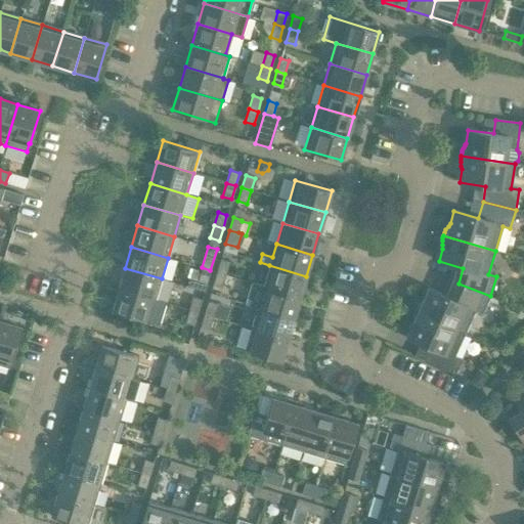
[(220,259),(216,272),(225,274),(229,262),(220,259)]
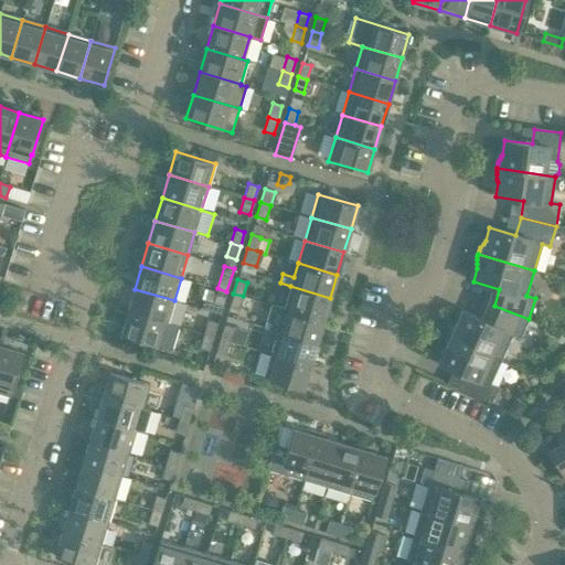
[(284,309),(323,320),(330,298),(290,286),(284,309)]
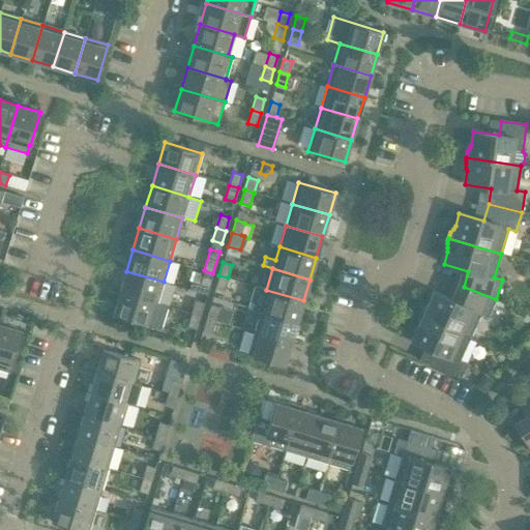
[(190,283),(188,289),(206,294),(208,288),(212,273),(204,270),(200,285),(190,283)]
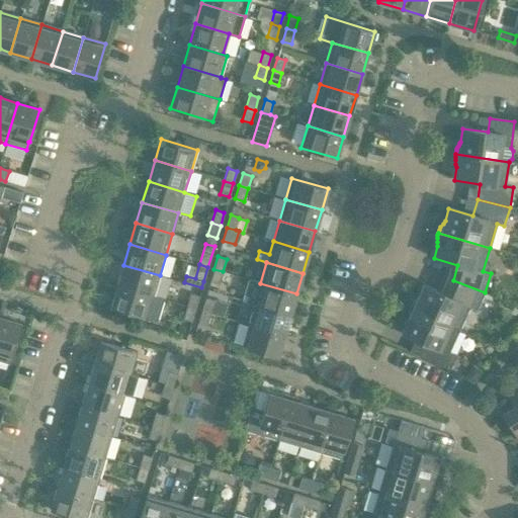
[(160,275),(123,265),(117,285),(153,296),(160,275)]
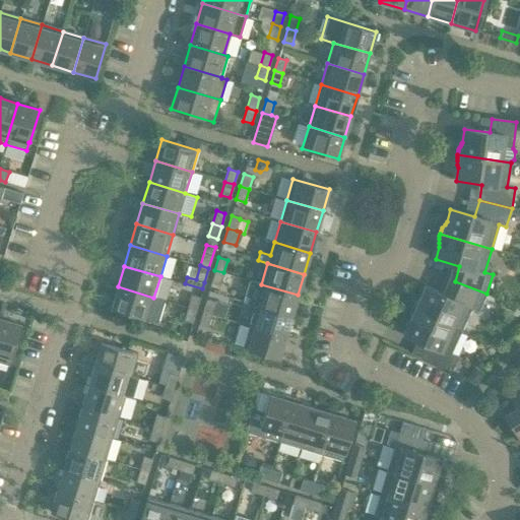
[(223,272),(214,270),(211,283),(219,285),(223,272)]
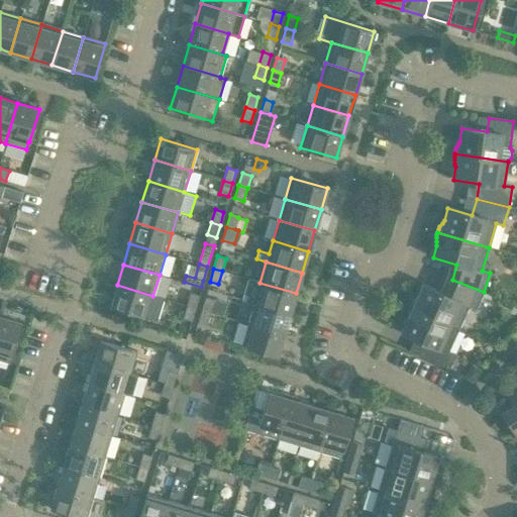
[(248,279),(242,300),(253,303),(290,314),(296,293),(260,283),(248,279)]
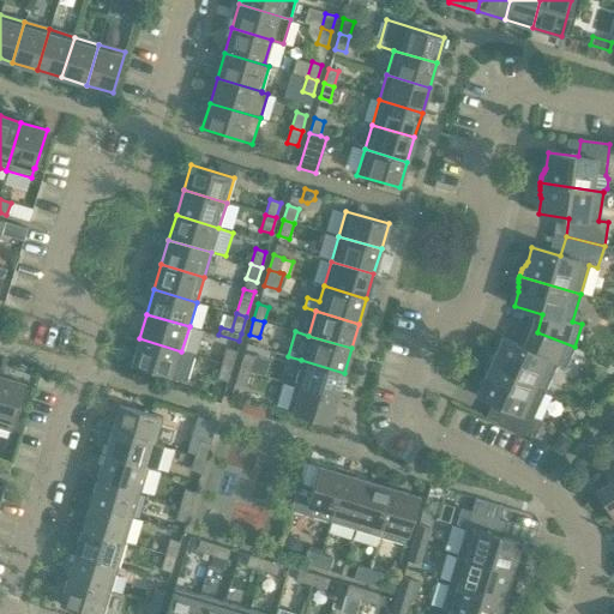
[(487,361),(486,365),(545,391),(557,363),(565,368),(575,347),(537,332),(529,350),(503,337),(497,351),(493,354),(491,357),(487,361)]
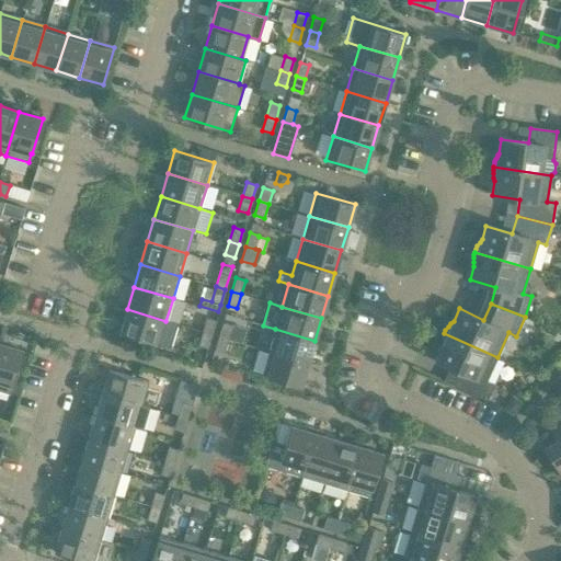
[(179,324),(165,321),(127,309),(119,333),(171,348),(179,324)]
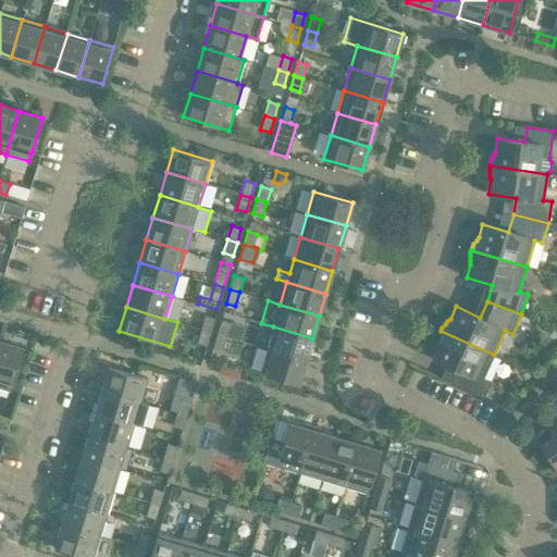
[(200,330),(210,333),(214,319),(205,316),(200,330)]
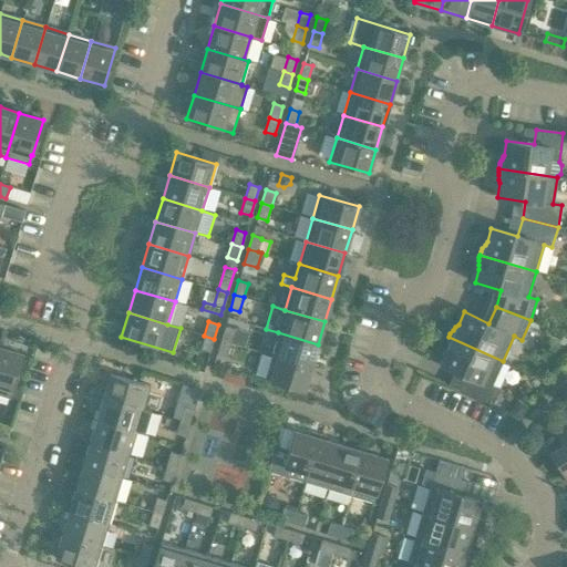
[(220,340),(230,343),(235,329),(225,327),(220,340)]
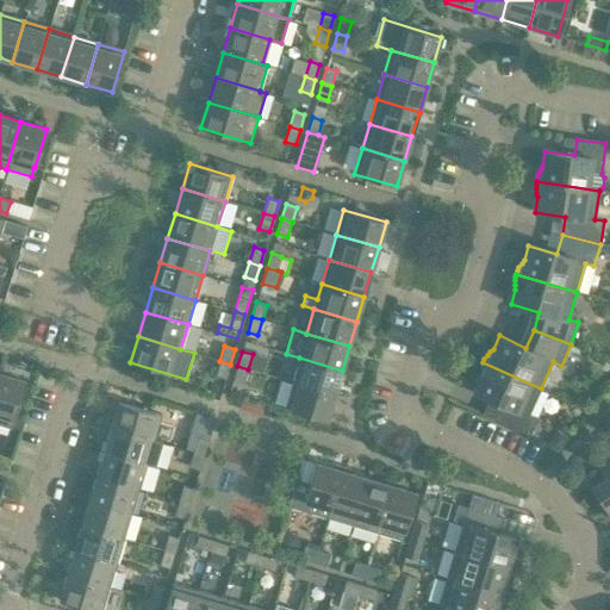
[(292,383),(335,396),(342,371),(299,358),(292,383)]
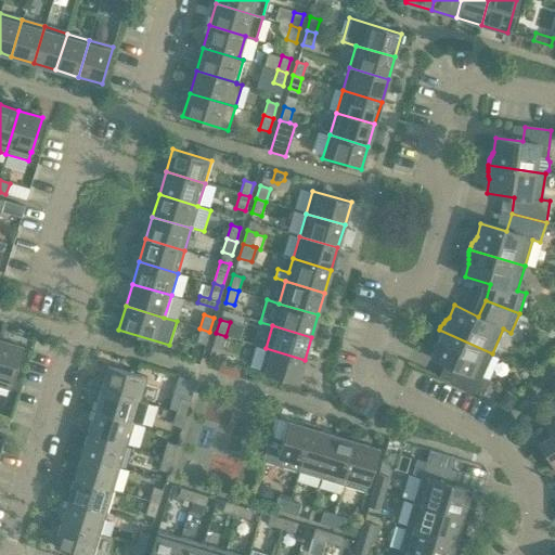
[(209,332),(199,328),(195,343),(205,345),(209,332)]
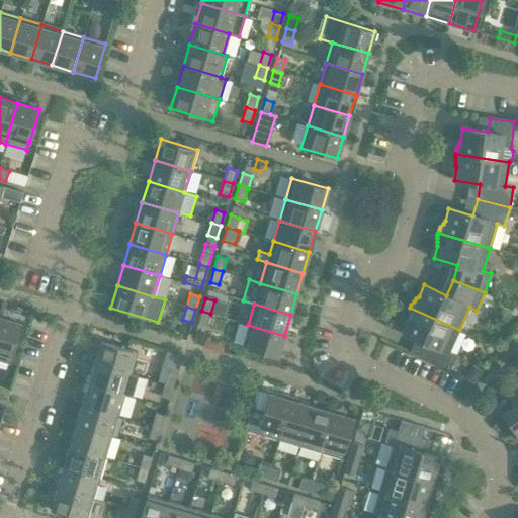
[(459,330),(410,308),(409,310),(409,312),(408,314),(408,316),(408,319),(408,321),(402,333),(425,343),(419,356),(449,370),(456,356),(448,352),(459,330)]
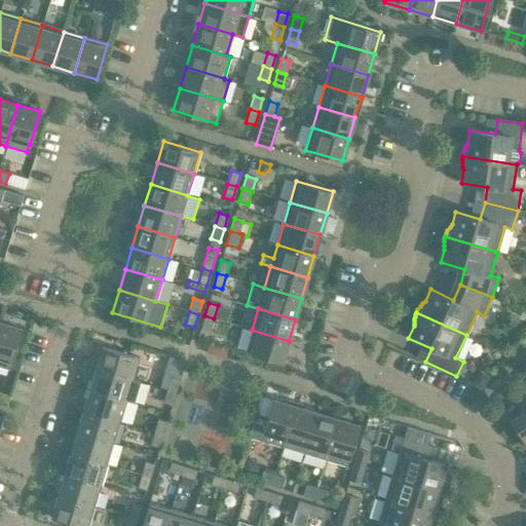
[(214,318),(204,315),(200,329),(210,332),(214,318)]
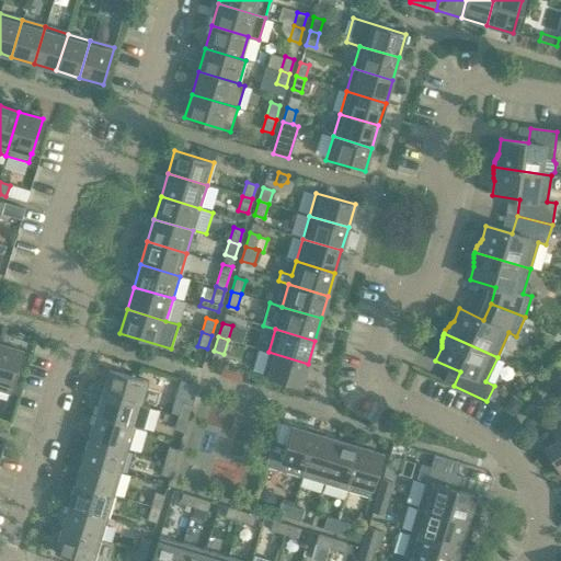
[(0,343),(0,391),(9,395),(11,386),(12,386),(23,351),(0,343)]
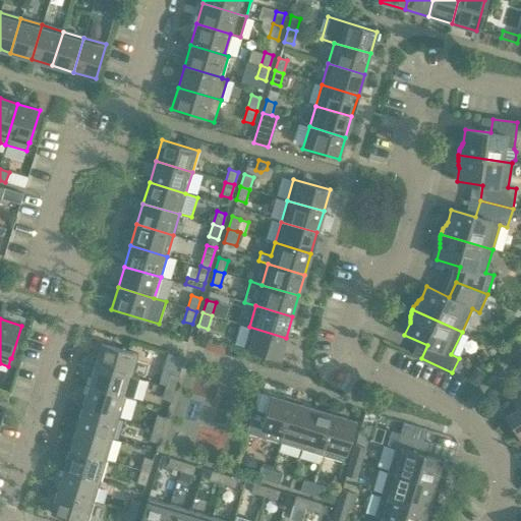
[(286,338),(249,327),(243,348),(279,359),(286,338)]
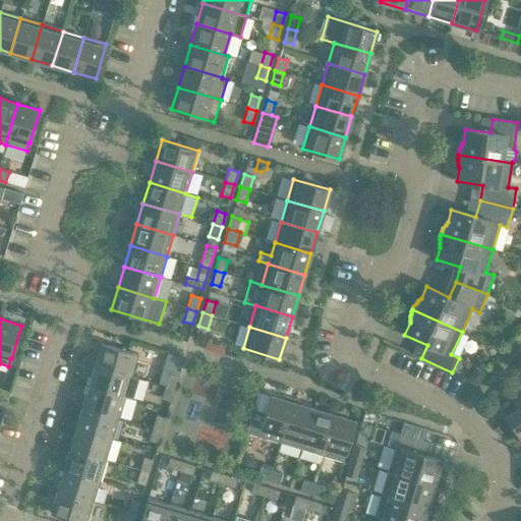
[(95,364),(131,375),(137,354),(101,343),(95,364)]
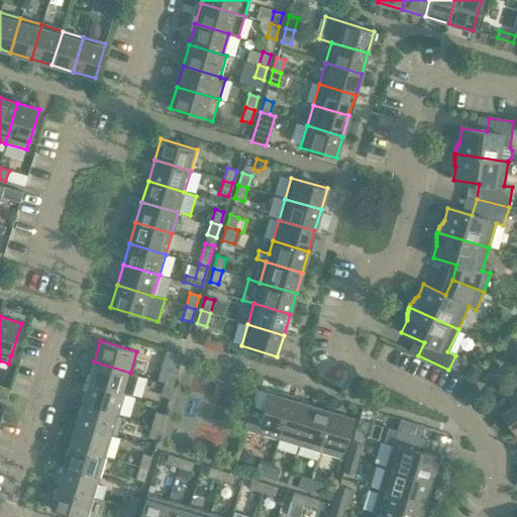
[(88,383),(124,394),(132,396),(138,376),(130,373),(94,362),(88,383)]
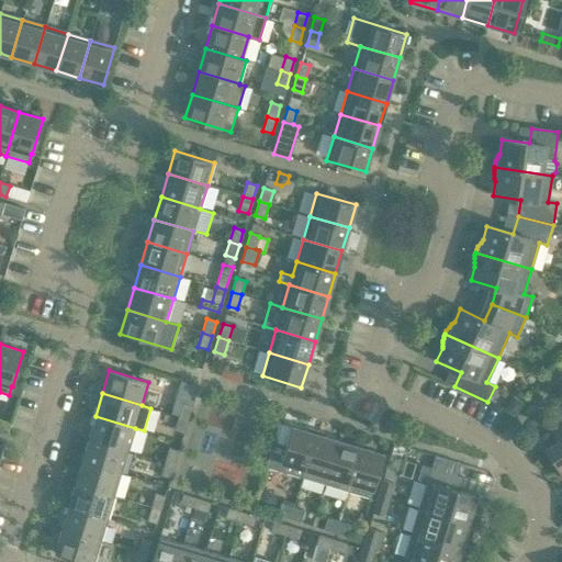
[(178,416),(188,419),(191,405),(182,403),(178,416)]
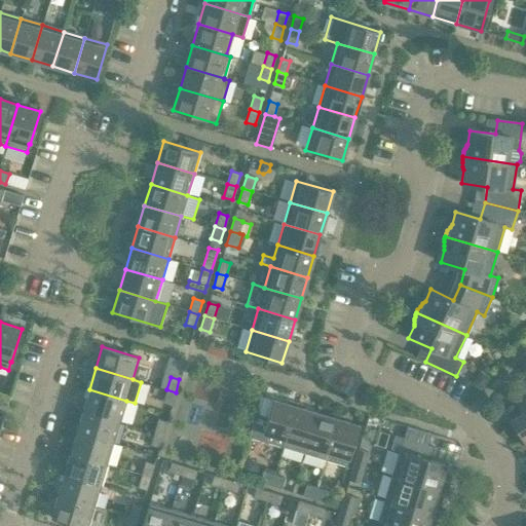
[(83,411),(119,421),(126,401),(89,389),(83,411)]
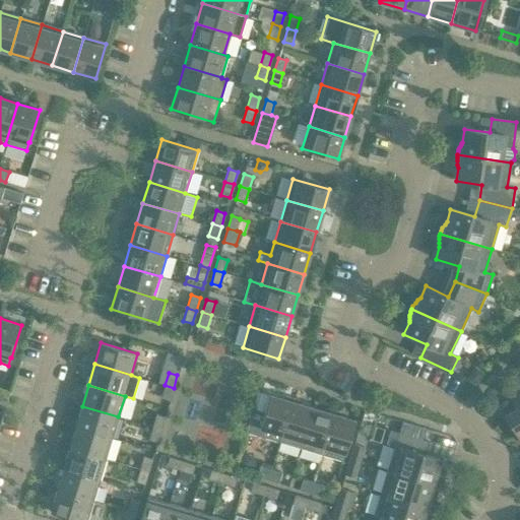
[(174,388),(165,385),(160,398),(170,401),(174,388)]
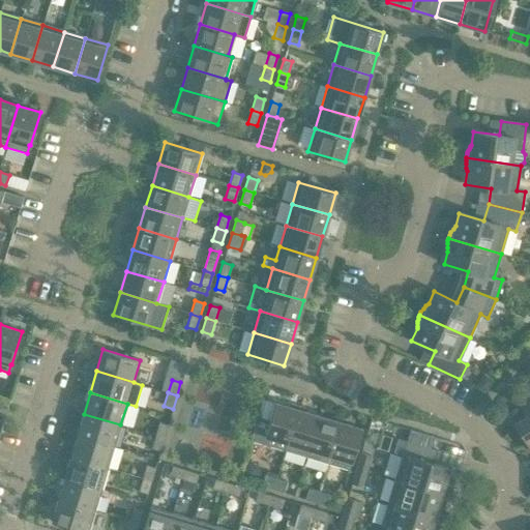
[(529,406),(529,413),(514,423),(529,448),(529,396),(526,400),(529,406)]
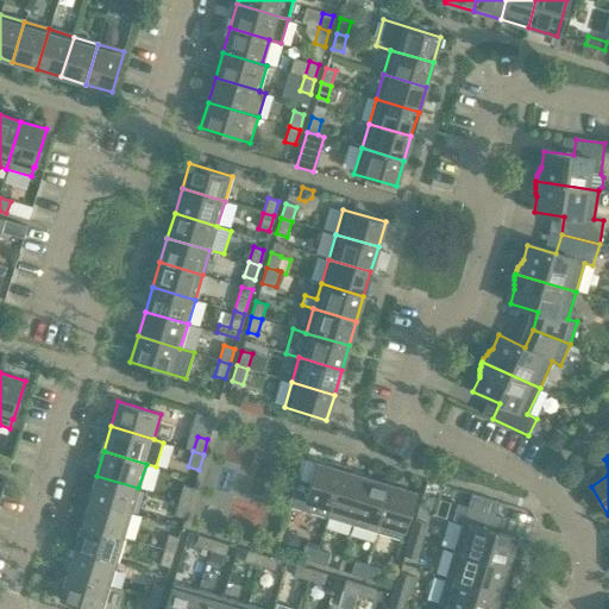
[(302,459),(296,478),(309,483),(315,463),(302,459)]
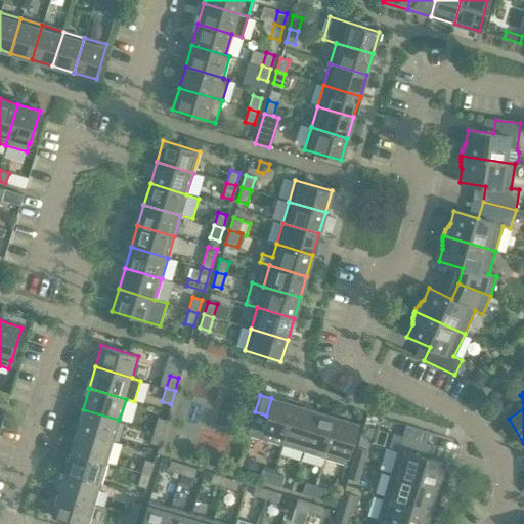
[(248,435),(281,445),(294,404),(271,398),(266,416),(255,411),(248,435)]
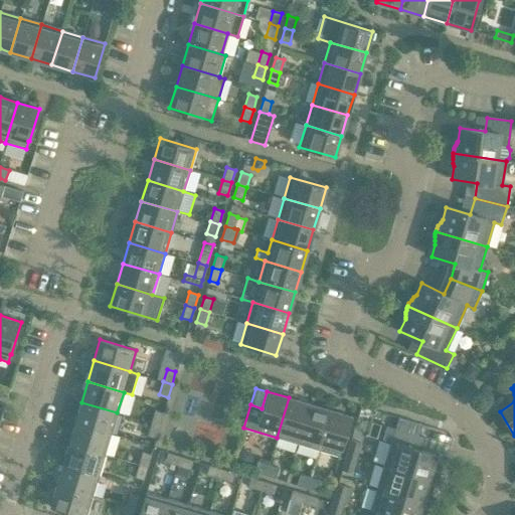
[(297,444),(309,404),(289,397),(277,438),(297,444)]
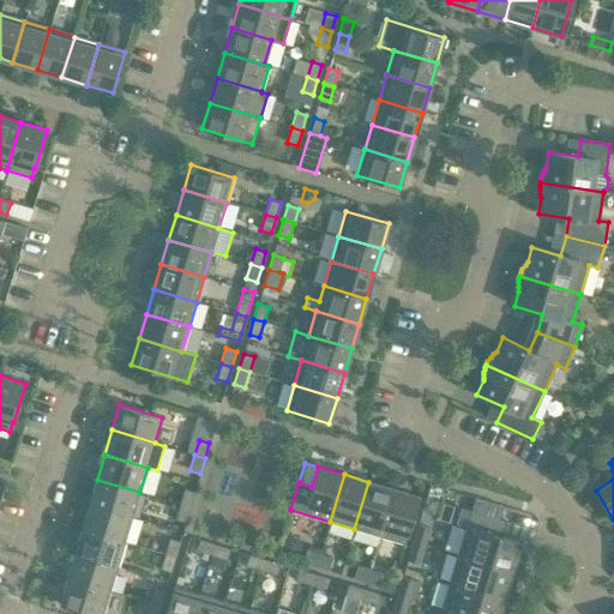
[(90,504),(132,517),(139,492),(97,480),(90,504)]
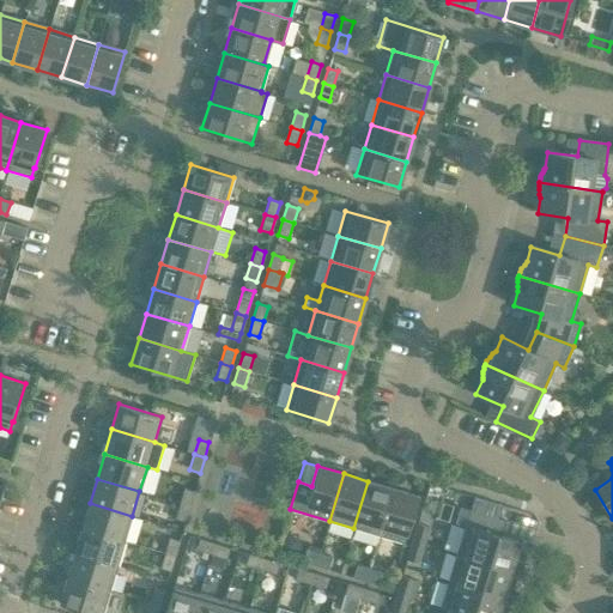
[(368,481),(353,528),(378,536),(393,489),(368,481)]
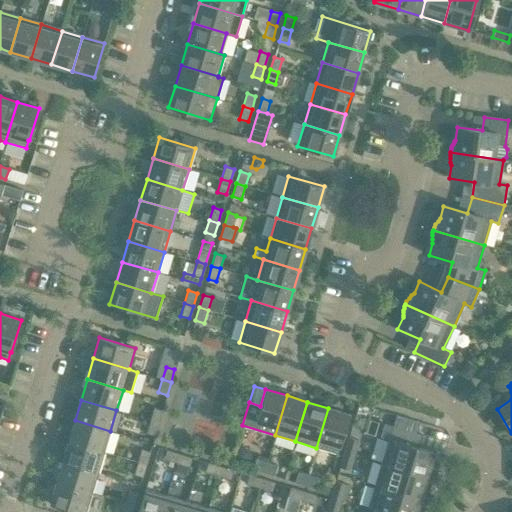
[(150,420),(159,423),(162,411),(153,408),(150,420)]
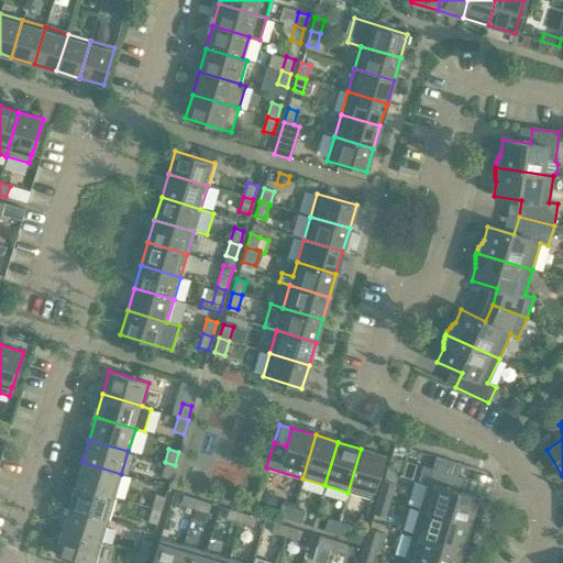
[(384,455),(361,449),(348,493),(371,499),(373,490),(374,490),(384,455)]
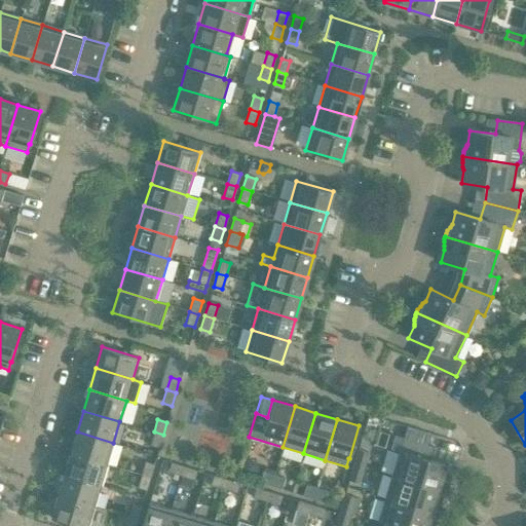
[(70,453),(107,464),(113,443),(77,431),(70,453)]
